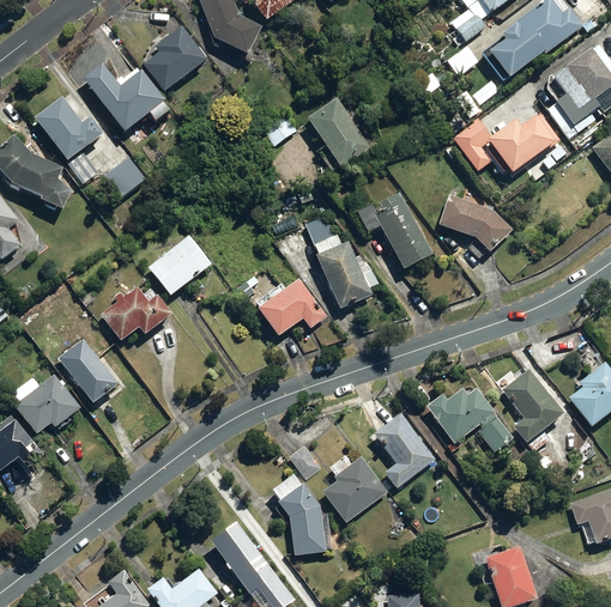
[(201,0),(216,41),(248,56),(261,28),(239,14),(234,0),(201,0)]
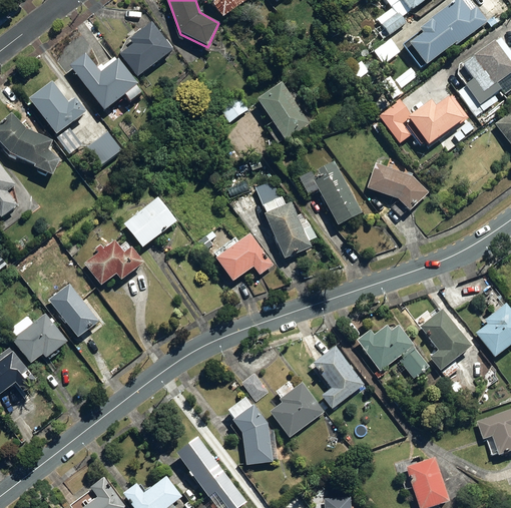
[(210,0),(221,17),(245,0),(210,0)]
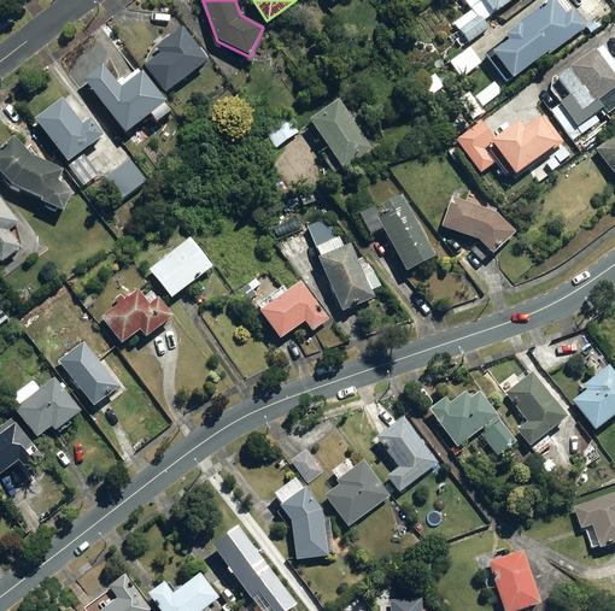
[(497,11),(510,0),(464,0),(469,6),(452,19),(469,41),(492,24),(486,17),(496,10),(497,11)]
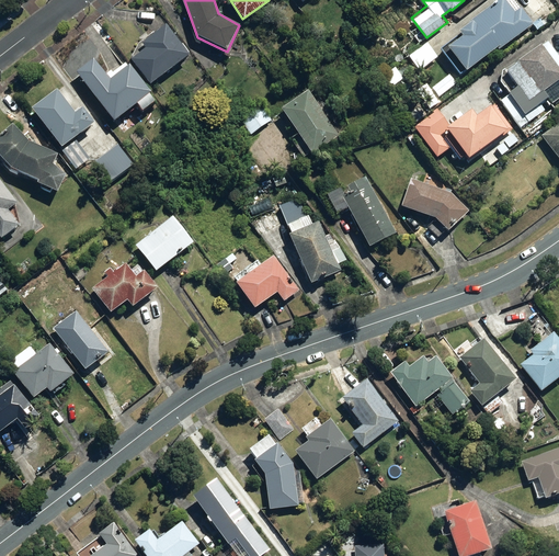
[(500,49),(533,21),(522,7),(516,11),(506,0),(498,0),(456,35),(459,40),(447,49),(468,74),(498,47),(500,49)]
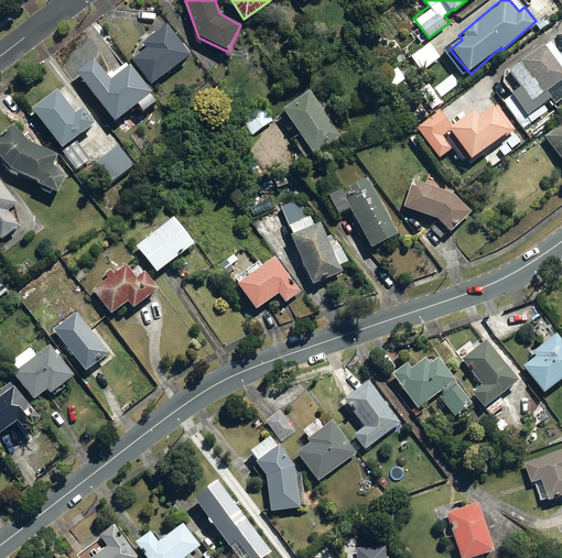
[(184,33),(172,19),(142,45),(146,48),(131,59),(152,85),(192,54),(179,37),(184,33)]
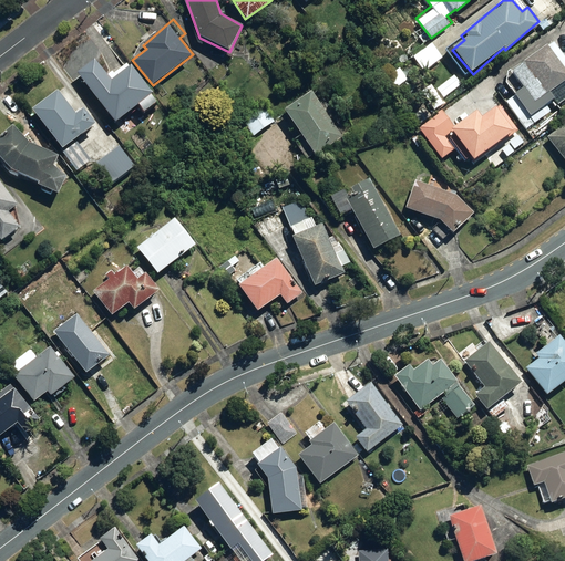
[(425,69),(443,54),(433,41),(415,54),(425,69)]
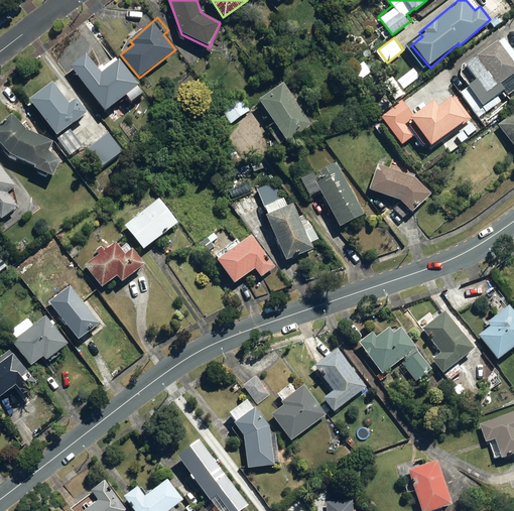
[(513,51),(504,37),(480,54),(479,51),(464,64),(462,73),(471,84),(461,91),(486,125),(495,118),(485,104),(513,83),(513,51)]
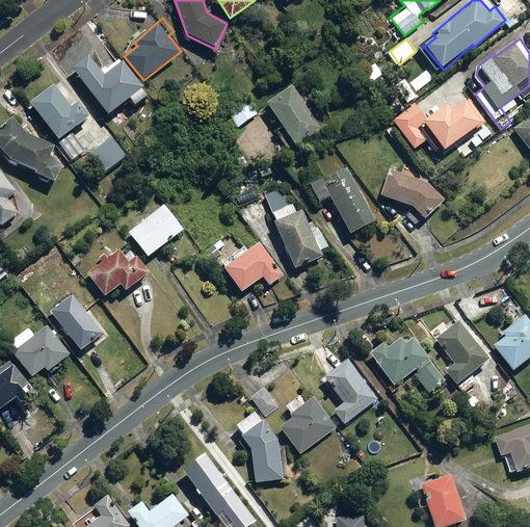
[(90,55),(73,69),(107,115),(143,89),(121,59),(103,73),(90,55)]
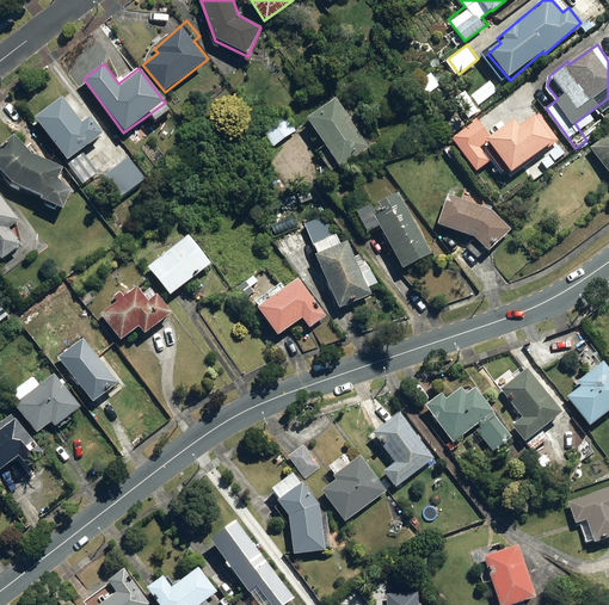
[(428,92),(440,84),(431,72),(419,80),(428,92)]
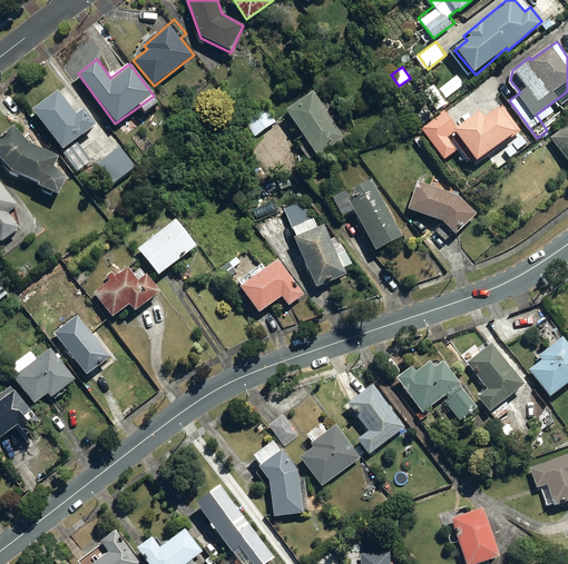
[(448,97),(466,82),(457,72),(440,87),(448,97)]
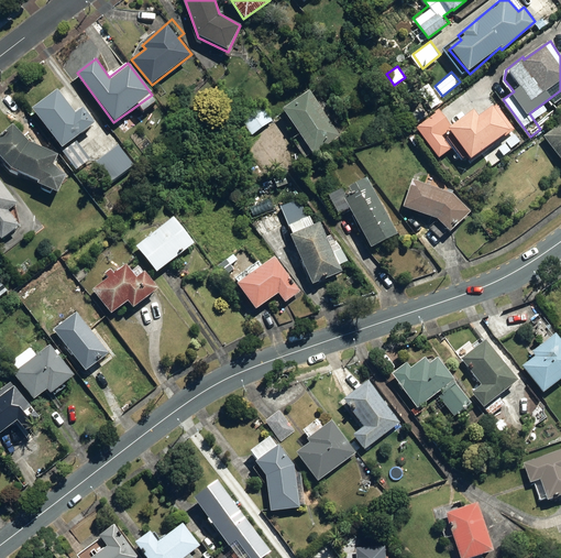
[(33,109),(63,150),(76,168),(91,157),(78,139),(97,124),(83,106),(75,111),(59,89),(33,109)]
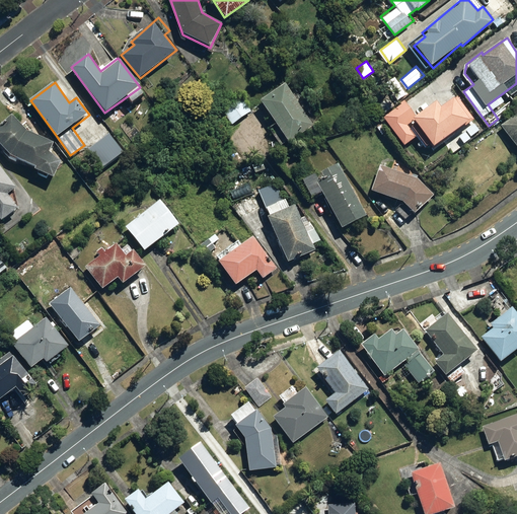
[(312,124),(286,84),(261,100),(287,140),(312,124)]
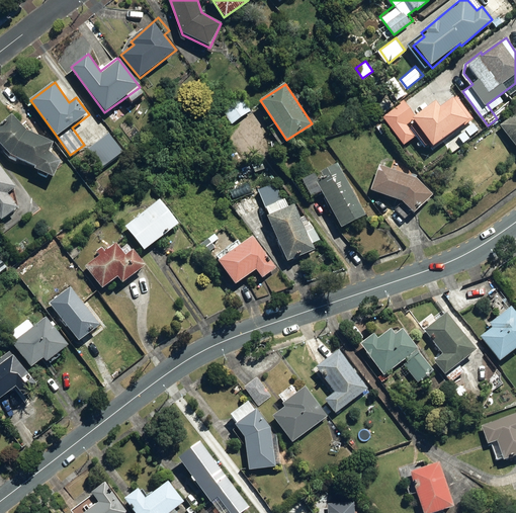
[(476,118),(458,94),(438,107),(435,102),(412,118),(433,148),(461,127),(462,130),(467,126),(466,124),(476,118)]
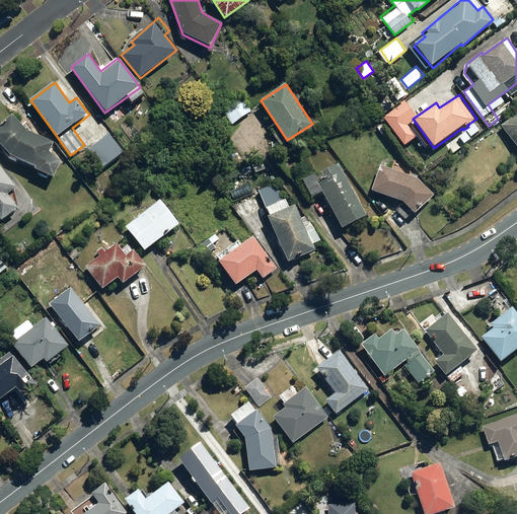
[(232,122),(252,107),(243,95),(223,108),(232,122)]
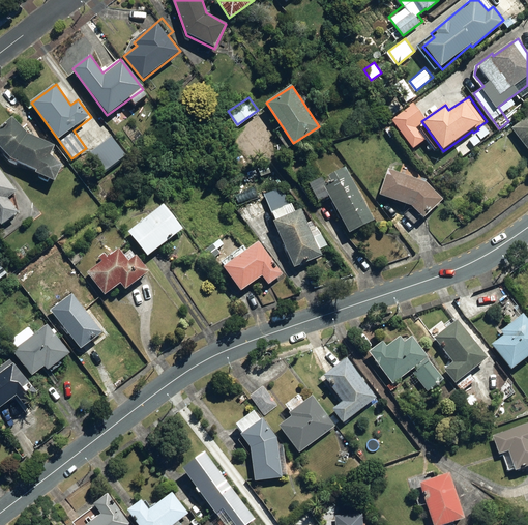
[(393,114),(403,106),(396,97),(386,106),(393,114)]
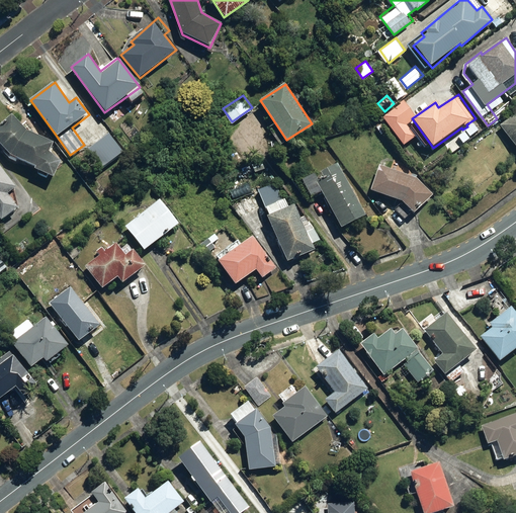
[(415,114),(404,100),(382,117),(404,144),(417,135),(412,129),(416,125),(410,118),(415,114)]
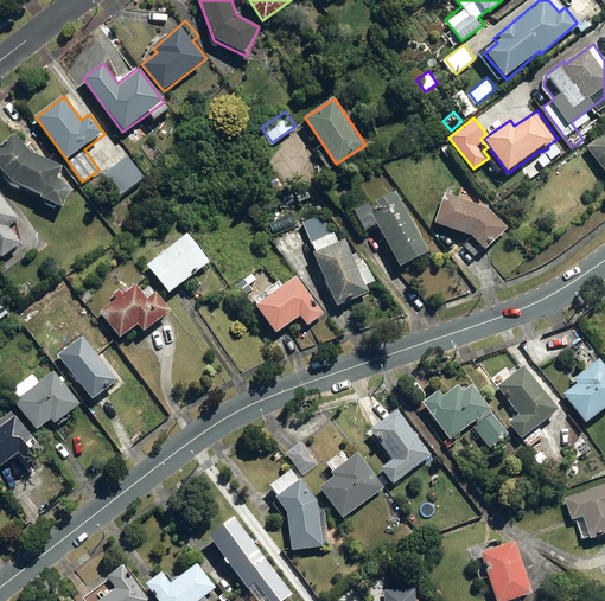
[(16,132),(0,145),(0,168),(13,183),(40,194),(38,198),(63,209),(71,190),(58,179),(64,166),(33,153),(36,151),(29,141),(26,144),(16,132)]
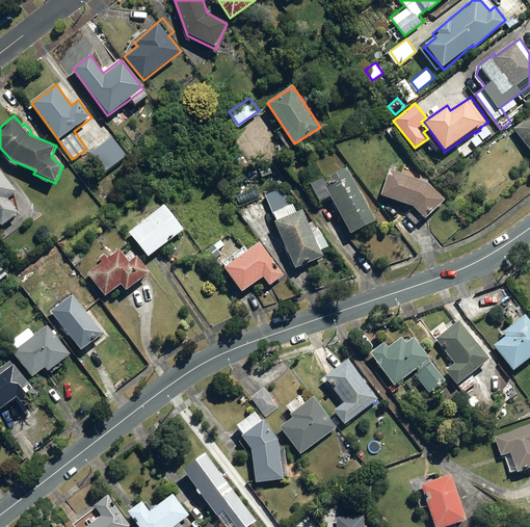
[(529,117),(515,131),(529,147),(529,117)]
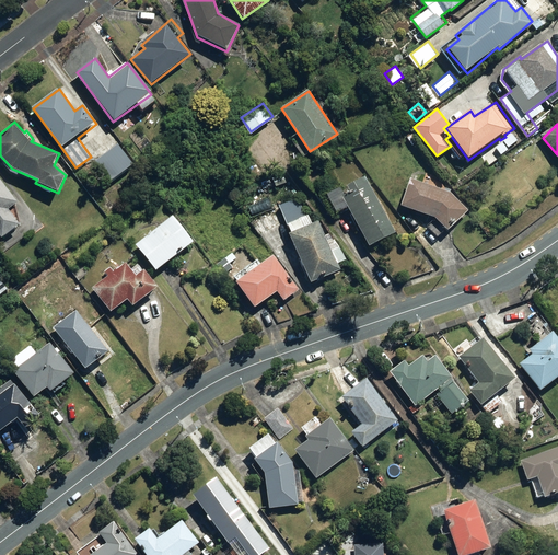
[(514,131),(504,139),(496,145),(502,153),(510,147),(520,138),(514,131)]
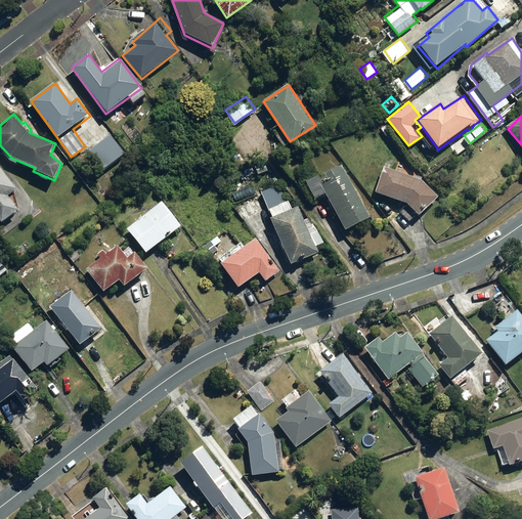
[(112,132),(89,148),(103,168),(126,152),(112,132)]
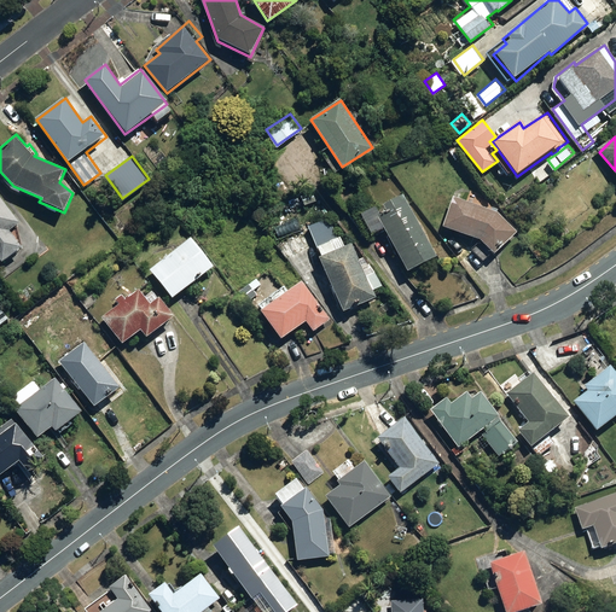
[(0,263),(1,264),(23,249),(10,231),(21,223),(0,196),(0,263)]
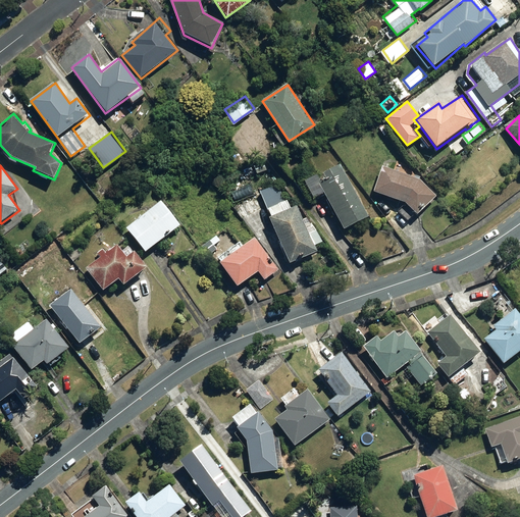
[(420,177),(382,165),(373,191),(404,202),(417,215),(437,194),(420,177)]
